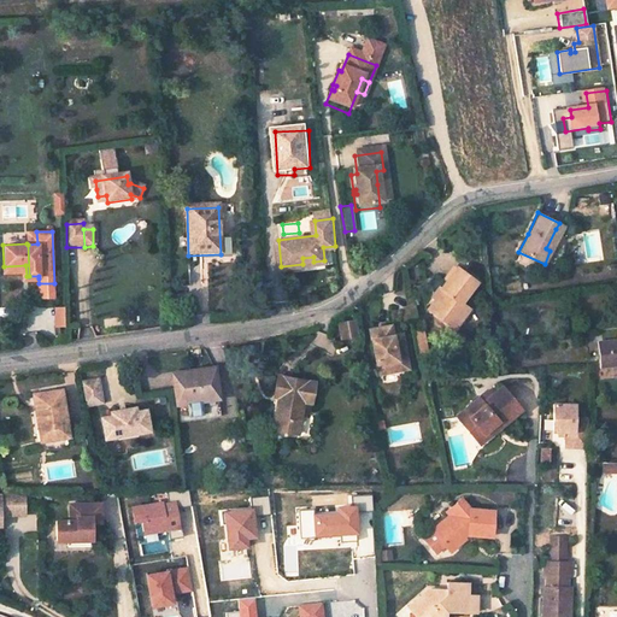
[(25,265),(4,266),(4,272),(22,271),(23,280),(39,278),(39,276),(29,276),(27,276),(25,265)]
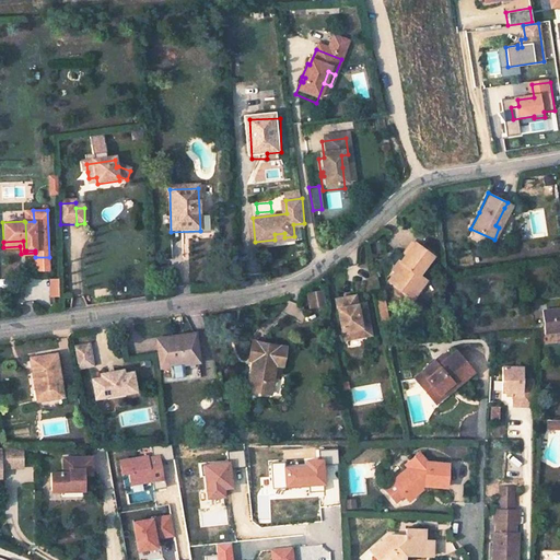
[(401,261),(389,278),(415,298),(427,281),(418,276),(433,257),(413,241),(399,259),(401,261)]
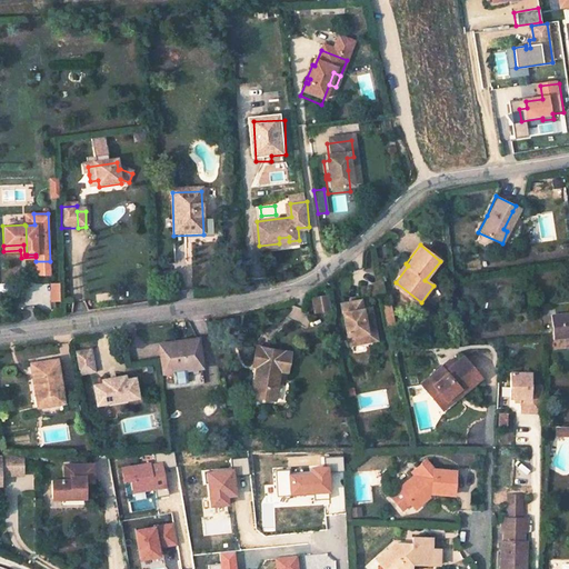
[(50,261),(36,261),(36,273),(50,273),(50,261)]
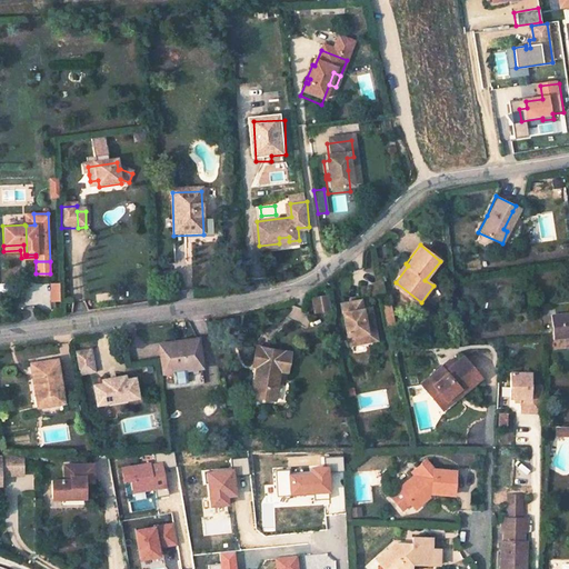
[(58,300),(58,281),(48,281),(49,300),(58,300)]
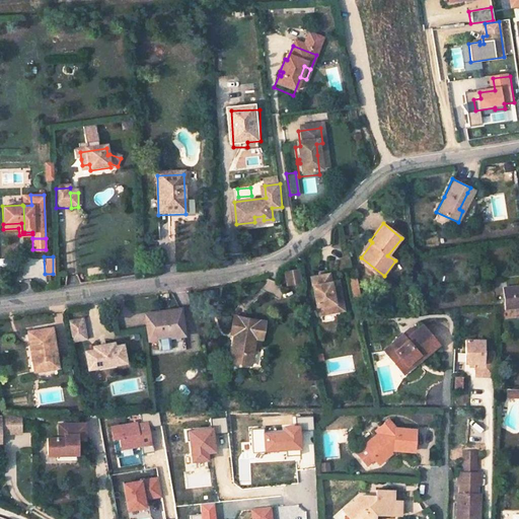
[(292,273),(294,286),(295,286),(304,284),(301,271),(292,273)]
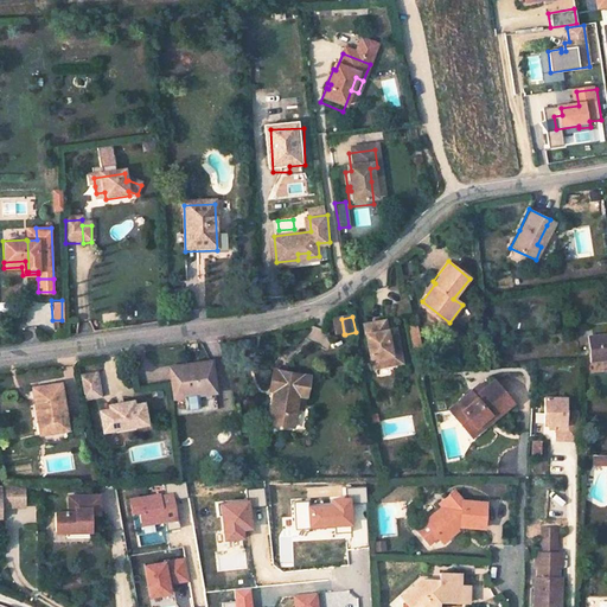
[(368,327),(375,372),(395,368),(396,368),(395,358),(403,356),(400,337),(400,336),(398,336),(395,337),(389,332),(387,324),(368,327)]
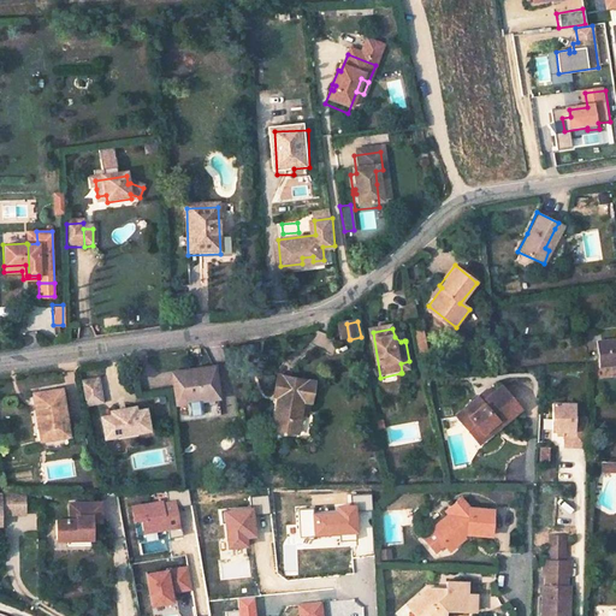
[(615,330),(603,332),(604,350),(615,348),(615,330)]
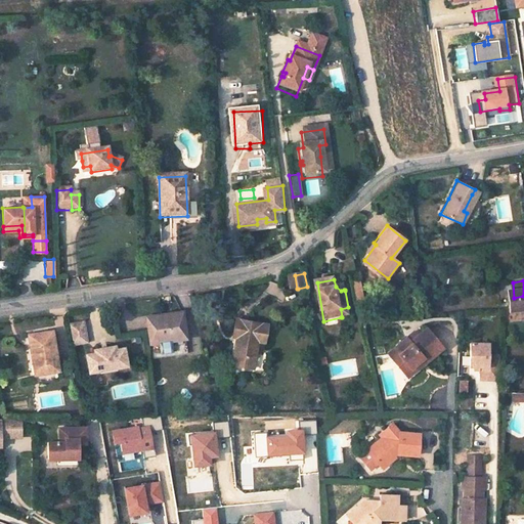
[(362,304),(358,285),(353,285),(357,305),(362,304)]
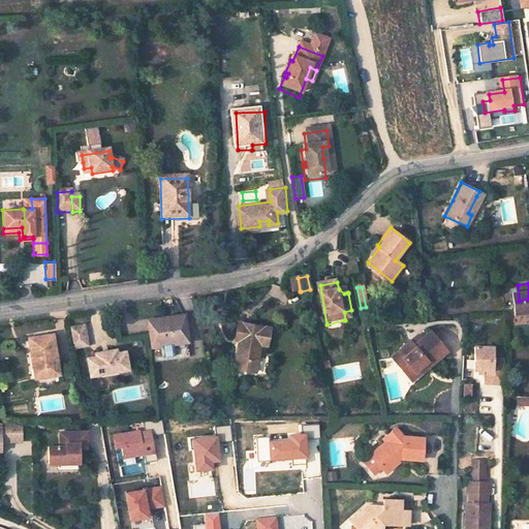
[(528,299),(519,301),(520,313),(528,312),(528,299)]
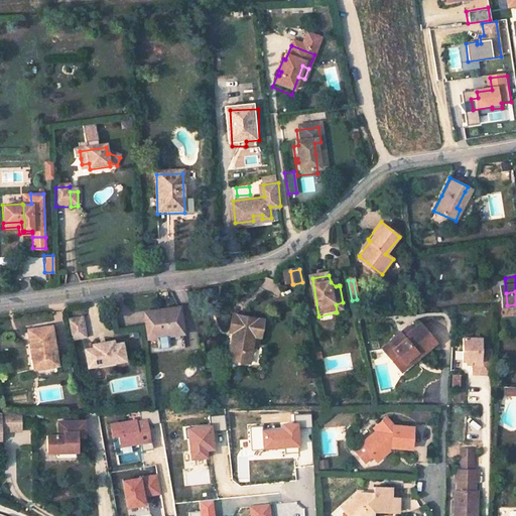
[(343,302),(336,304),(337,312),(345,310),(343,302)]
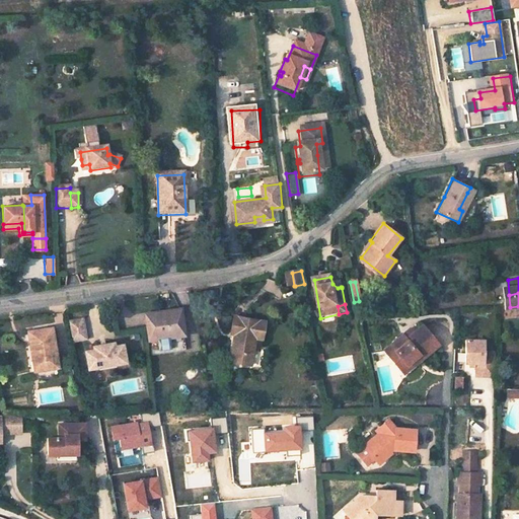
[(181,315),(148,321),(152,346),(186,340),(181,315)]
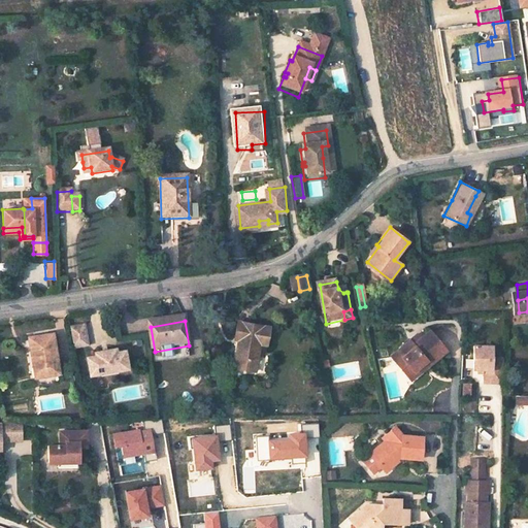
[(84,322),(70,324),(73,343),(87,341),(84,322)]
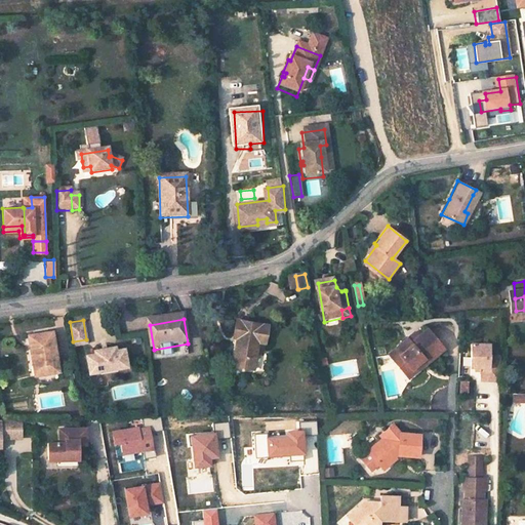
[(271,329),(238,324),(235,341),(240,341),(245,342),(243,352),(239,351),(235,369),(255,372),(261,347),(269,348),(271,329)]
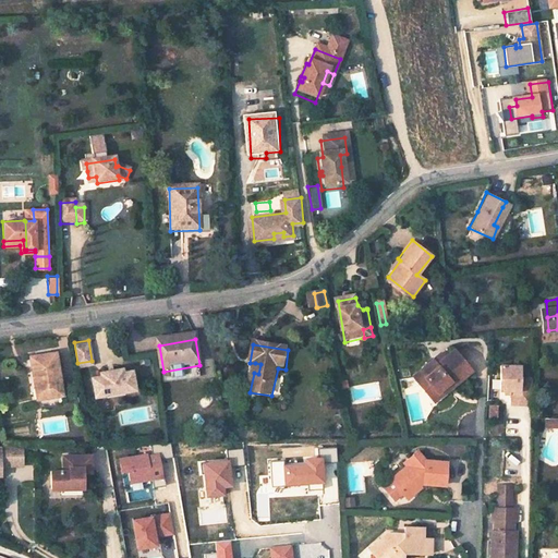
[(432,362),(416,380),(436,397),(452,383),(456,386),(472,370),(451,350),(438,363),(432,362)]
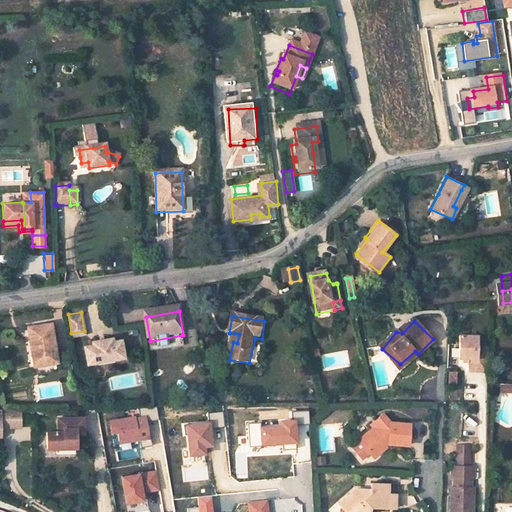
[(59,361),(53,322),(31,325),(35,355),(46,354),(47,363),(59,361)]
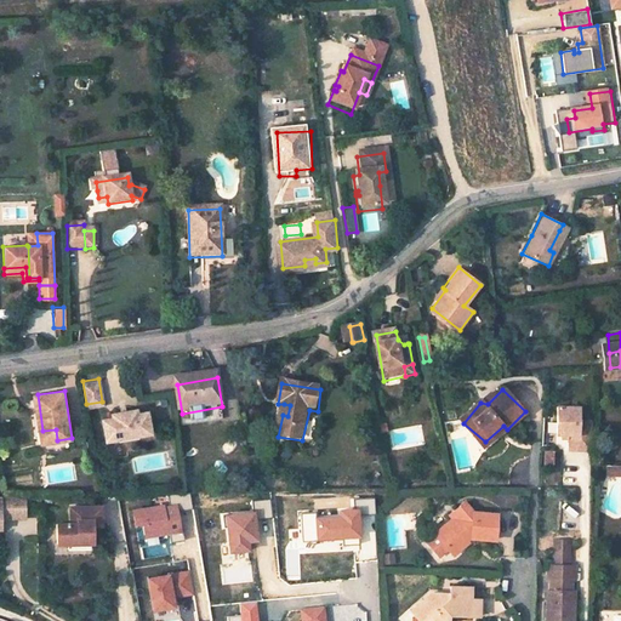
[(135,406),(110,411),(112,415),(102,417),(106,438),(149,429),(146,409),(136,410),(135,406)]
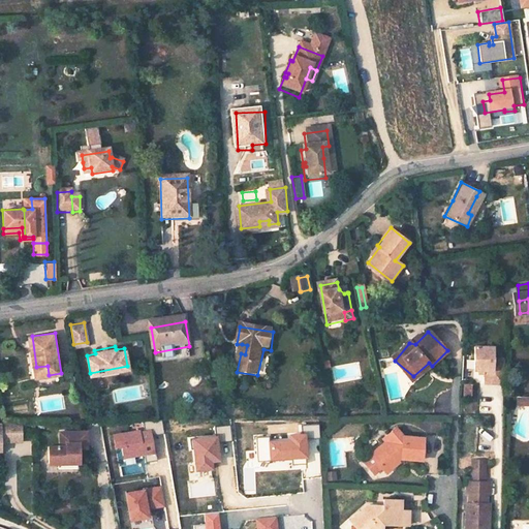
[(496,348),(478,347),(477,371),(480,371),(486,371),(489,371),(488,383),(506,384),(507,360),(496,360),(496,348)]
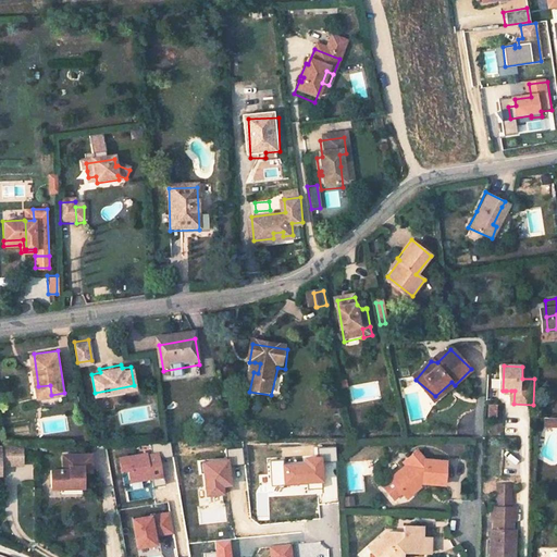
[(39,397),(51,395),(50,385),(38,386),(39,397)]
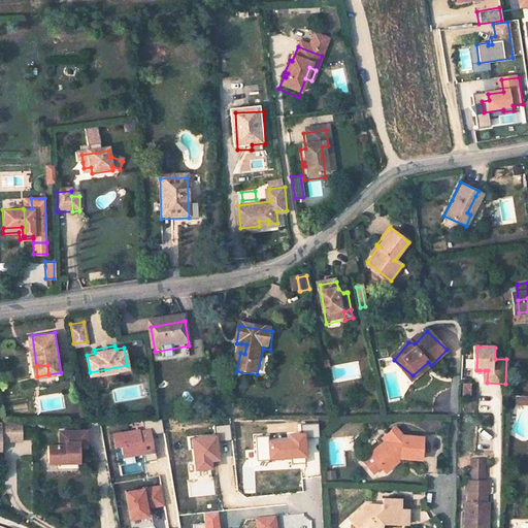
[(142,420),(143,427),(151,426),(151,432),(161,431),(160,418),(142,420)]
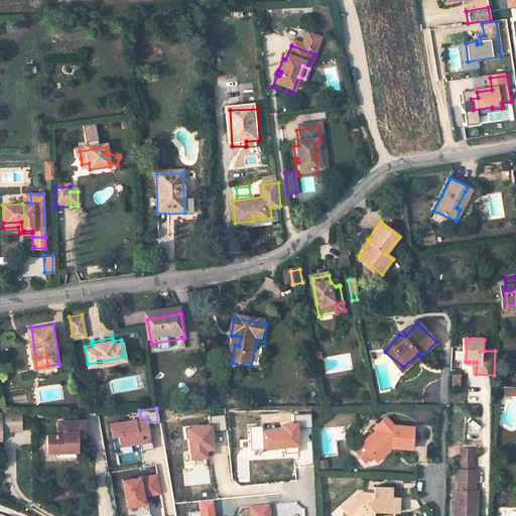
[(0,439),(2,440),(1,432),(1,427),(11,426),(10,413),(0,413),(0,439)]
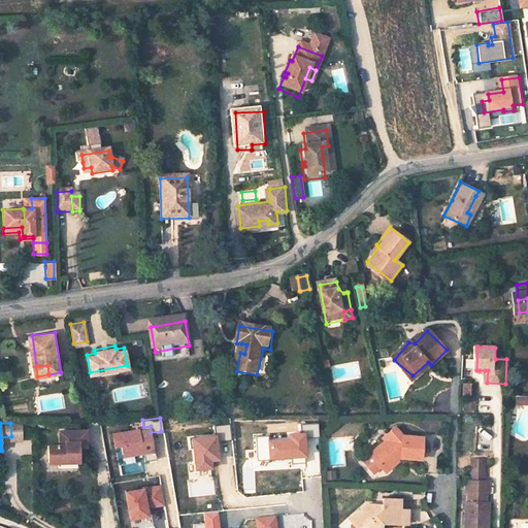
[(1,442),(22,442),(22,423),(10,423),(11,436),(1,437),(1,442)]
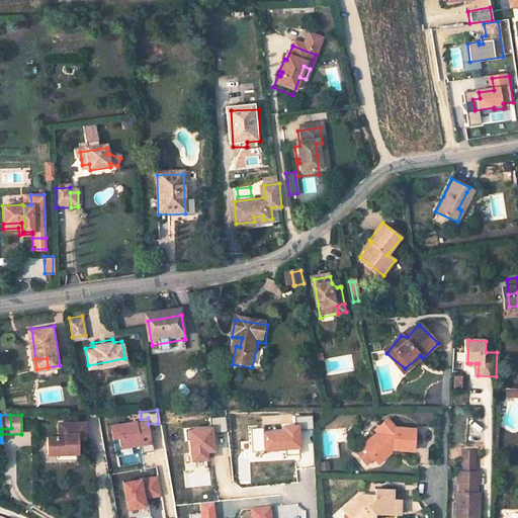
[(146,419),(108,424),(109,437),(117,436),(119,447),(150,443),(146,419)]
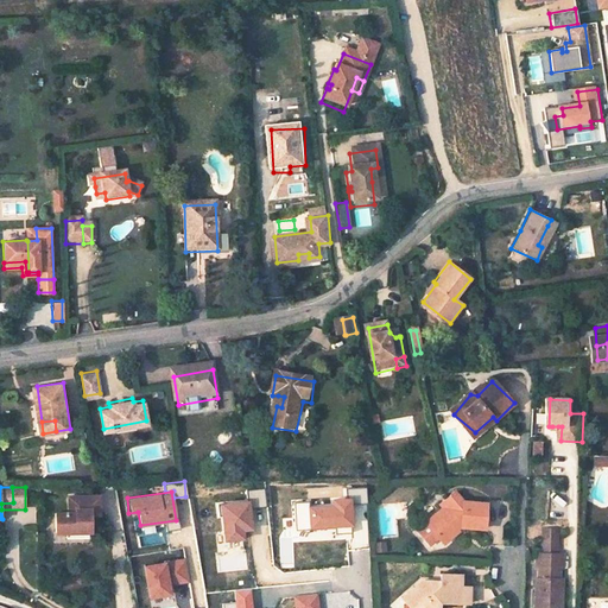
[(453,495),(441,502),(443,506),(419,521),(420,523),(431,537),(432,539),(450,529),(449,526),(455,523),(457,527),(460,530),(485,530),(485,506),(460,505),(453,495)]
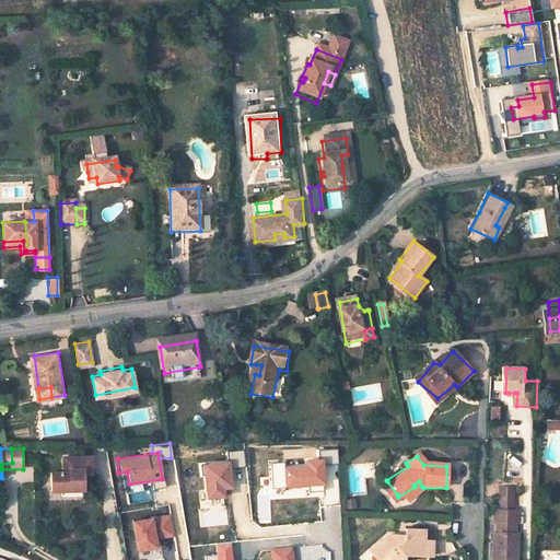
[(93,476),(93,458),(73,459),(73,470),(70,470),(71,474),(66,474),(51,475),(53,493),(62,492),(85,492),(85,483),(82,480),(82,477),(93,476)]
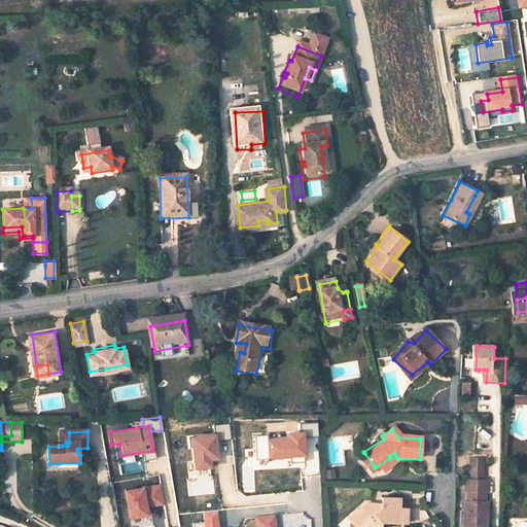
[(374,465),(364,453),(357,459),(366,470),(374,465)]
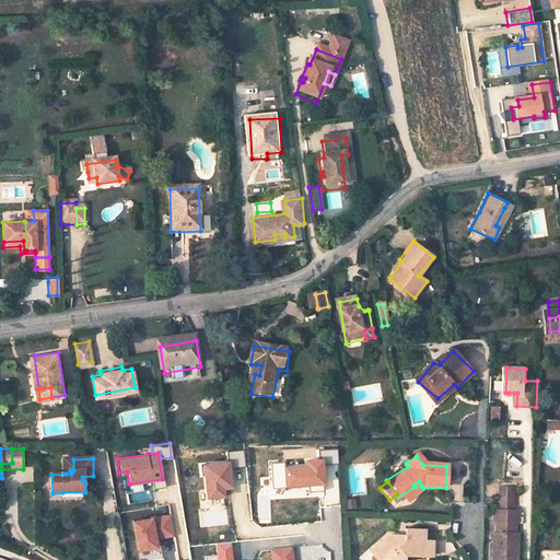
[(415,487),(398,497),(400,500),(421,486),(419,481),(413,485),(415,487)]
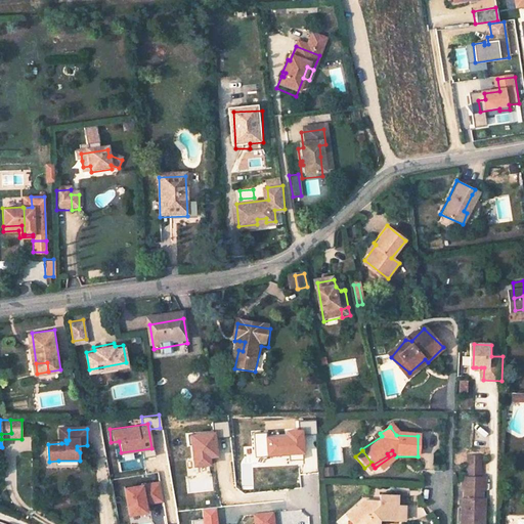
[(470,459),(469,469),(478,469),(478,459),(470,459)]
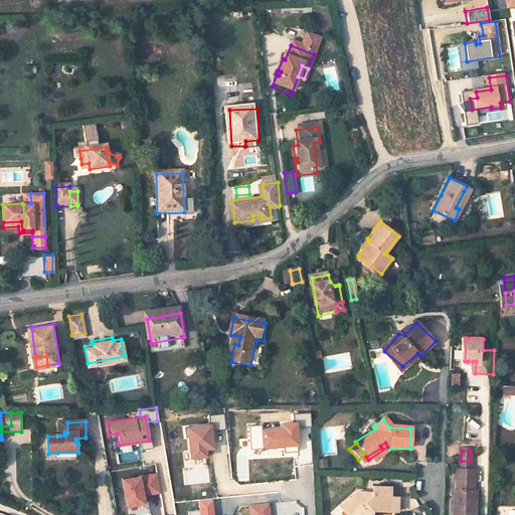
[(475,484),(475,472),(455,471),(455,484),(457,483),(458,494),(456,494),(454,514),(475,514),(476,495),(473,495),(473,484),(475,484)]
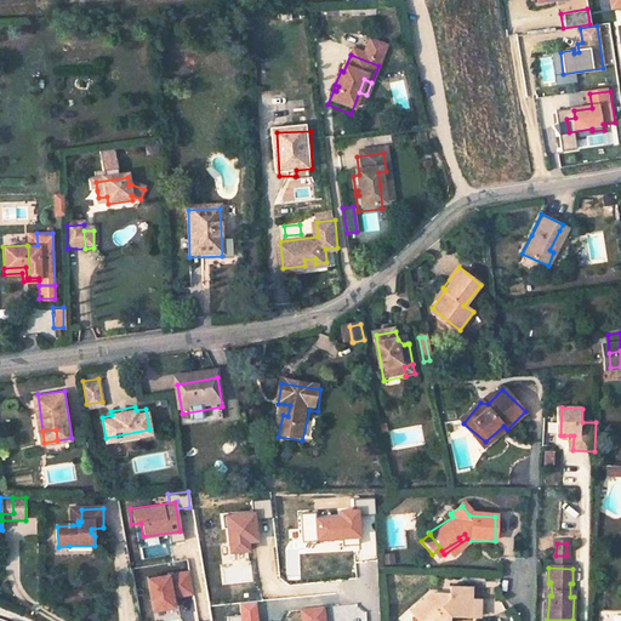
[(189,569),(144,576),(149,611),(174,607),(172,597),(192,594),(189,569)]
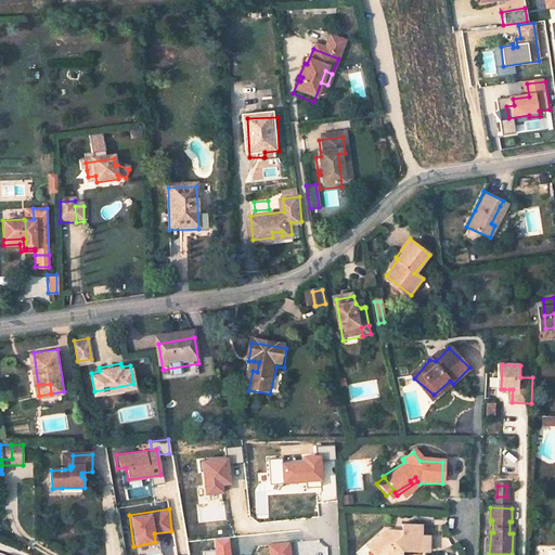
[(398,527),(384,527),(366,542),(377,554),(383,554),(386,553),(387,554),(397,554),(400,553),(400,545),(428,545),(428,530),(422,530),(422,526),(421,520),(421,519),(403,520),(403,529),(400,529),(398,529),(398,527)]
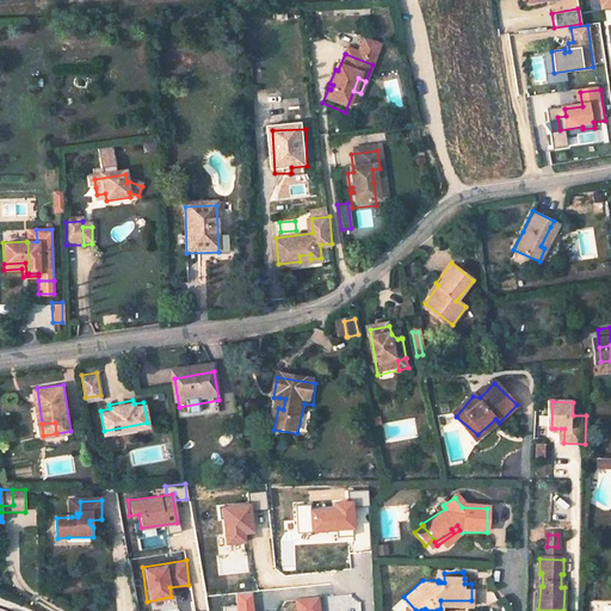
[(252,610),(251,591),(234,593),(235,610),(252,610)]
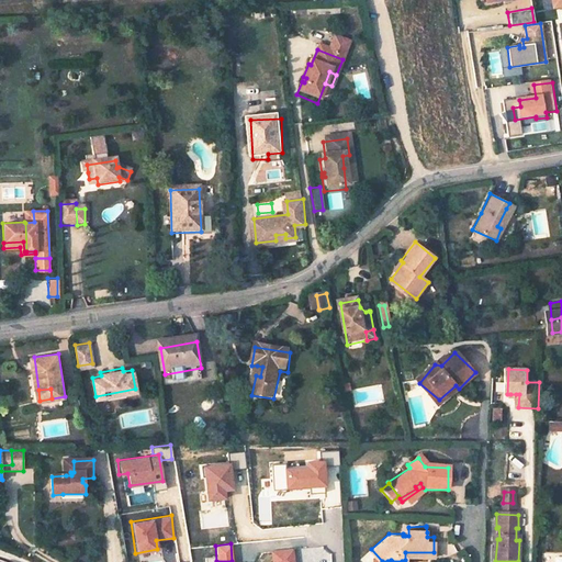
[(294,561),(293,549),(272,551),(272,561),(294,561)]
